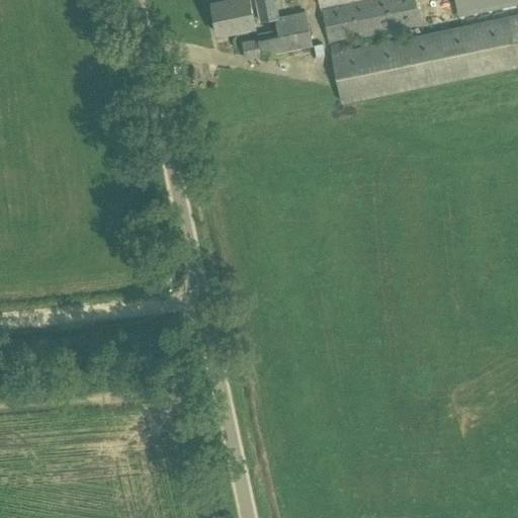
[(255,28),(249,0),(233,0),(212,4),(219,35),(255,28)]
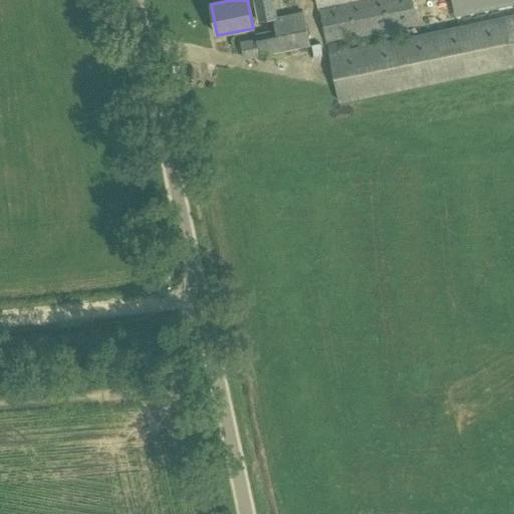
[(254,0),(259,22),(277,19),(272,0),(254,0)]
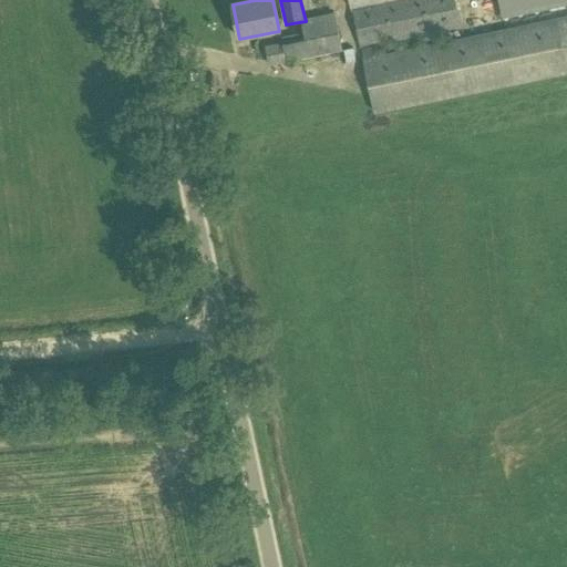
[(361,47),(461,26),(455,0),(410,0),(353,12),(361,47)]
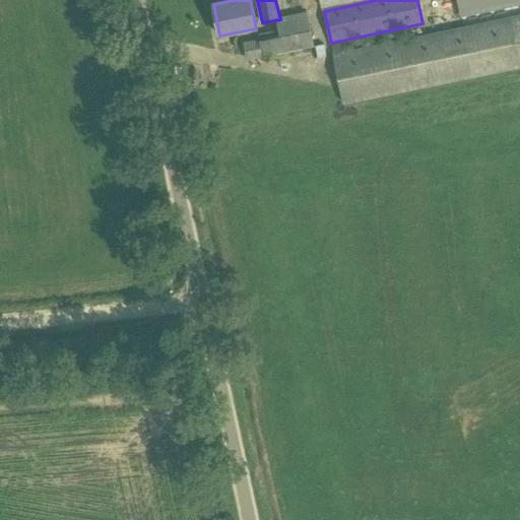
[(519,0),(457,0),(461,16),(519,3),(519,0)]
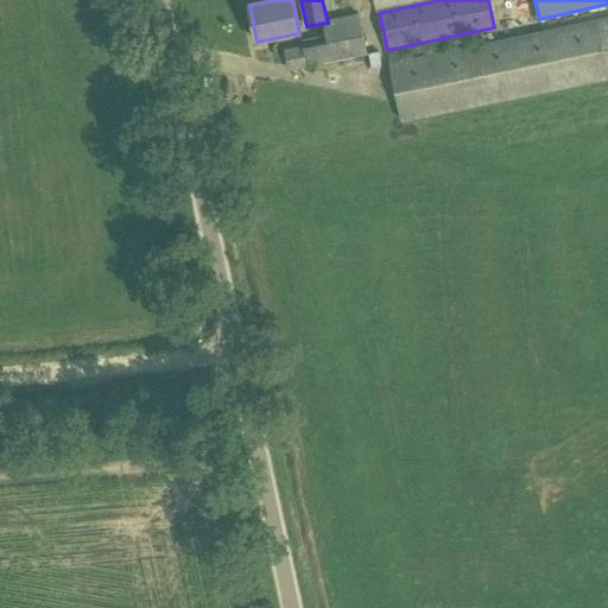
[(401,121),(607,78),(607,19),(391,65),(401,121)]
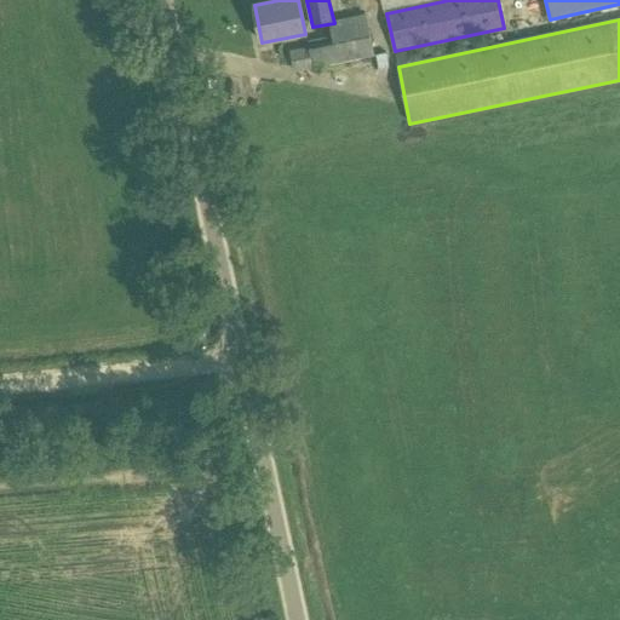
[(314,68),(374,55),(369,30),(309,42),(314,68)]
